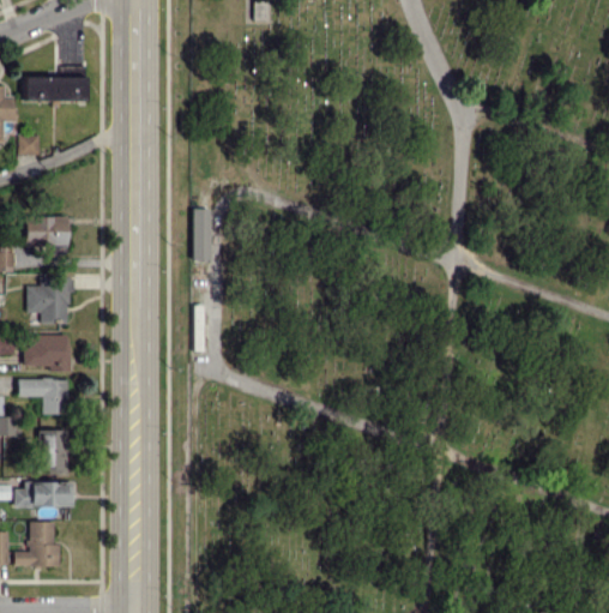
[(267,1),(248,1),(249,22),(269,22),(267,1)]
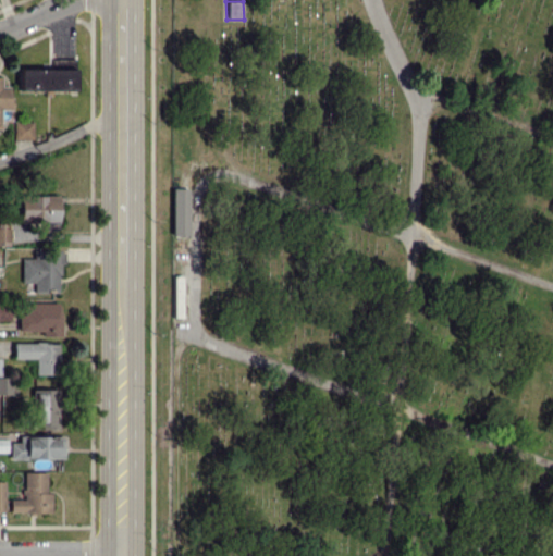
[(57,70),(23,69),(23,91),(80,91),(80,61),(58,60),(57,70)]
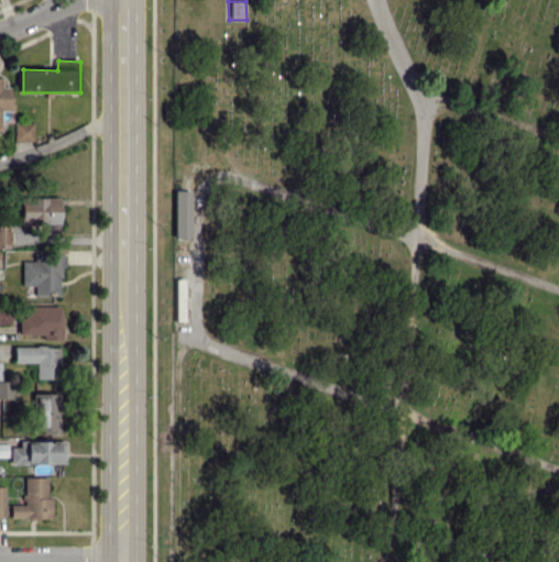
[(0,125),(4,125),(4,111),(14,111),(14,88),(4,88),(4,80),(0,79),(0,125)]
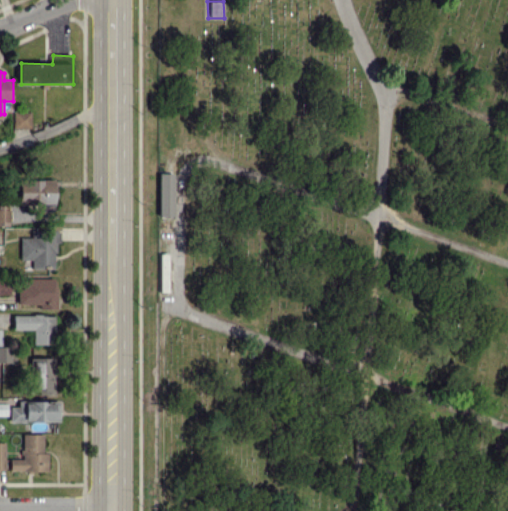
[(16,128),(34,129),(34,112),(16,112),(16,128)]
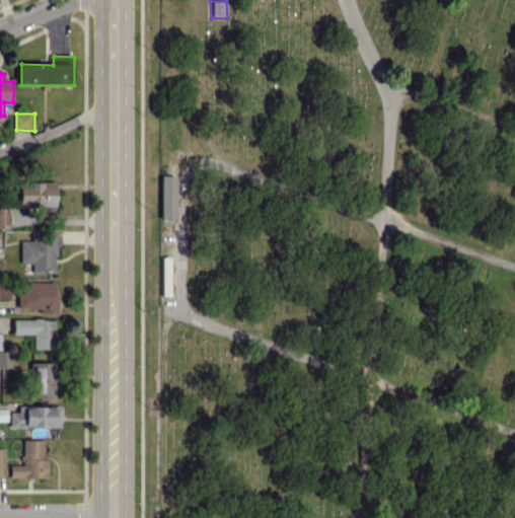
[(178,219),(178,175),(164,175),(164,219),(178,219)]
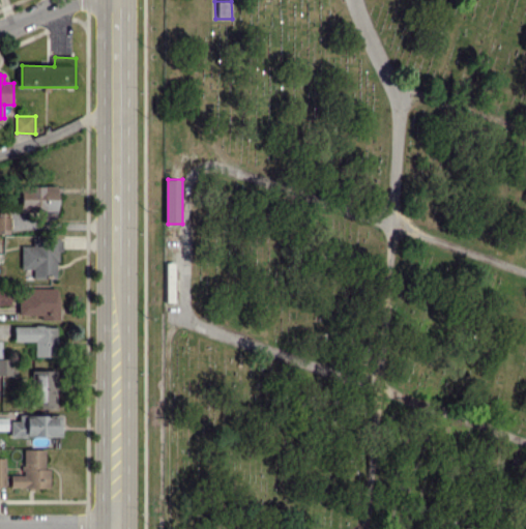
[(58,185),(21,186),(22,213),(40,212),(40,218),(59,218),(58,185)]
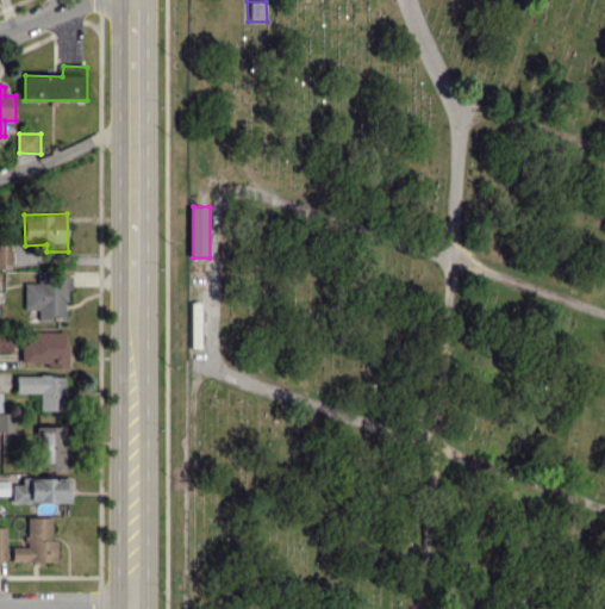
[(14,250),(0,249),(0,269),(14,271),(14,250)]
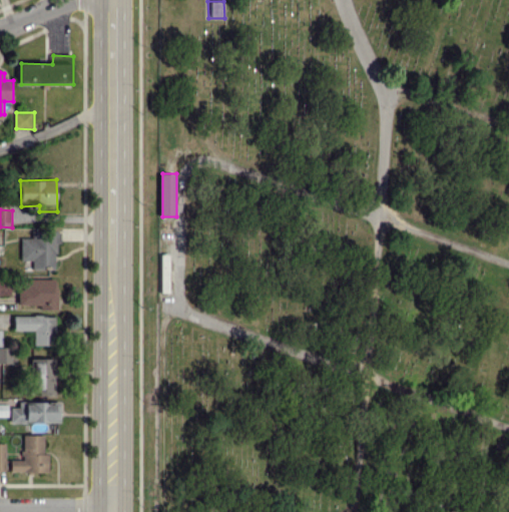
[(23,238),(24,262),(36,261),(36,269),(58,269),(58,244),(63,244),(63,231),(34,231),(34,237),(23,238)]
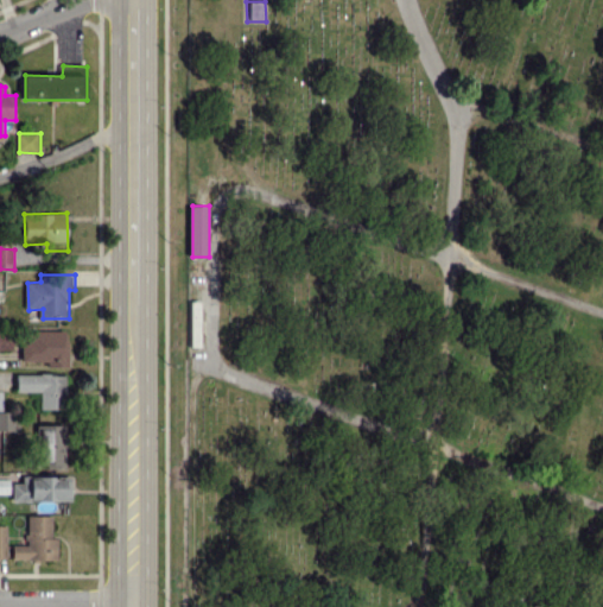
[(70,332),(25,330),(24,362),(50,362),(50,367),(70,368),(70,332)]
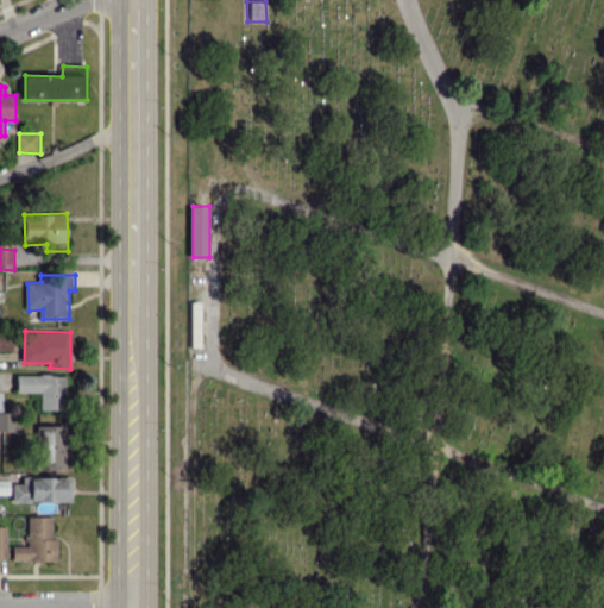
[(68,375),(18,376),(19,393),(42,393),(43,411),(68,411),(68,375)]
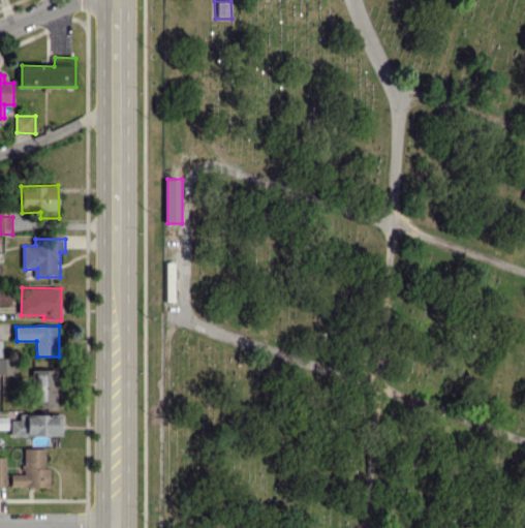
[(0,374),(13,375),(13,359),(0,359),(0,374)]
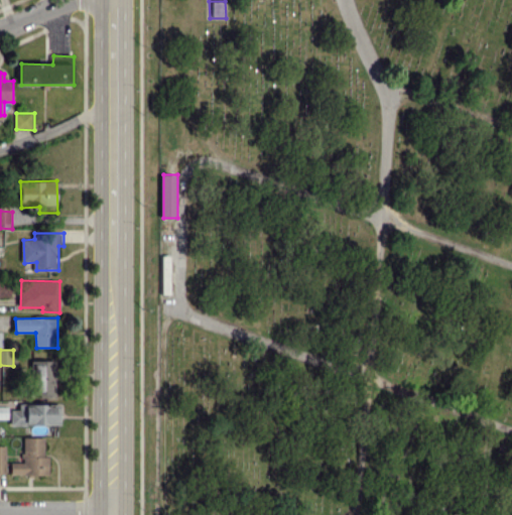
[(34,397),(56,397),(57,361),(35,361),(34,397)]
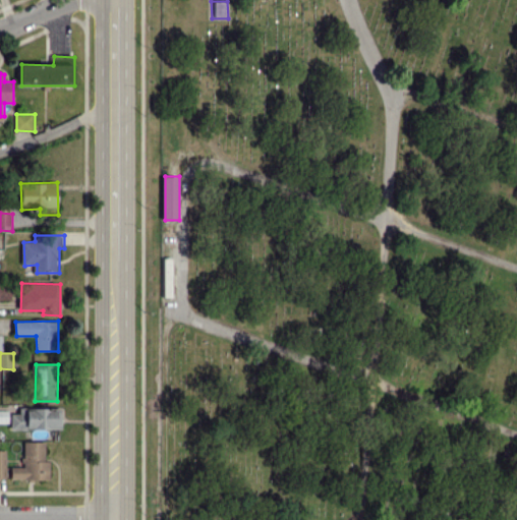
[(63,429),(63,408),(20,409),(21,414),(12,415),(12,430),(63,429)]
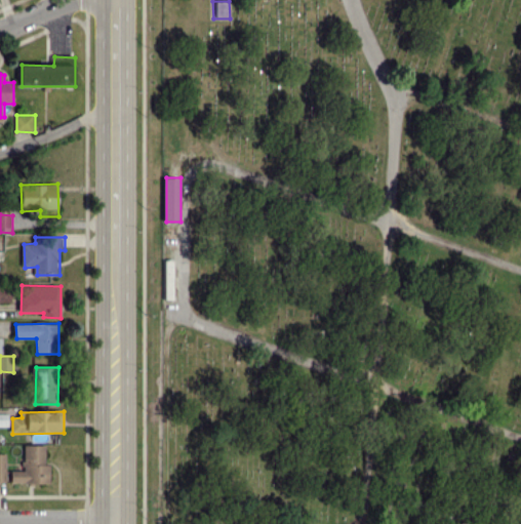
[(47,445),(26,446),(27,471),(12,471),(12,484),(52,483),(51,464),(47,465),(47,445)]
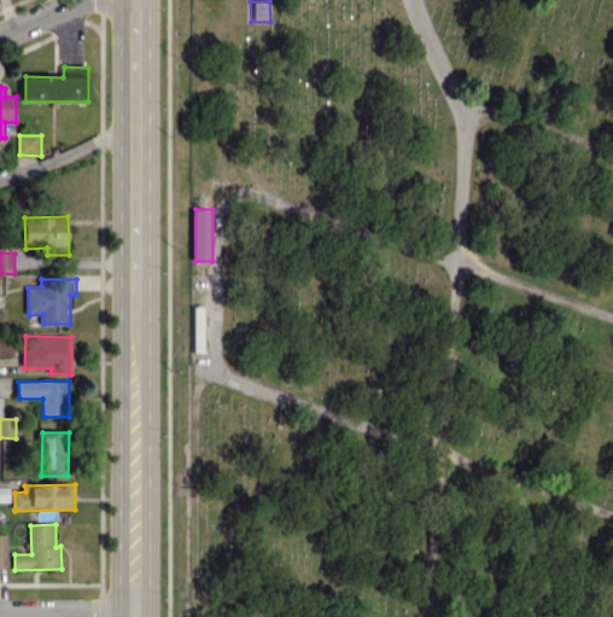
[(10,535),(0,534),(0,568),(10,568),(10,535)]
